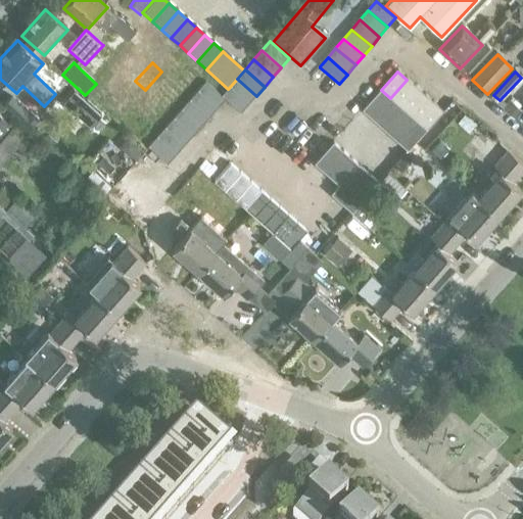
[(237,79),(229,88),(248,105),(256,96),(237,79)]
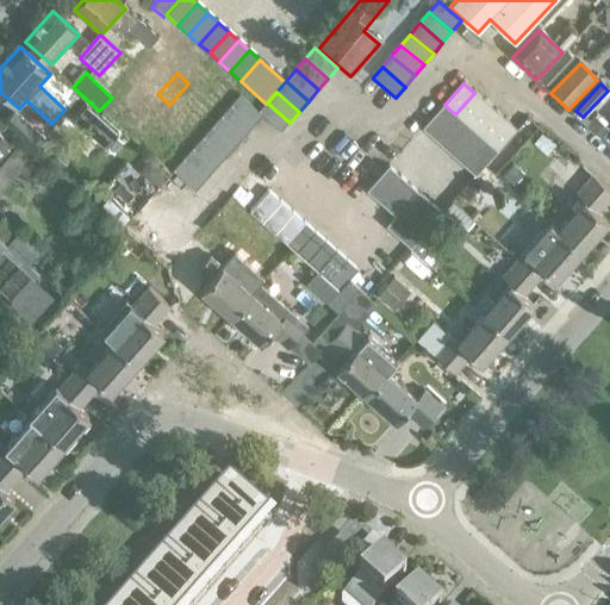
[(455,114),(466,124),(485,103),(474,93),(455,114)]
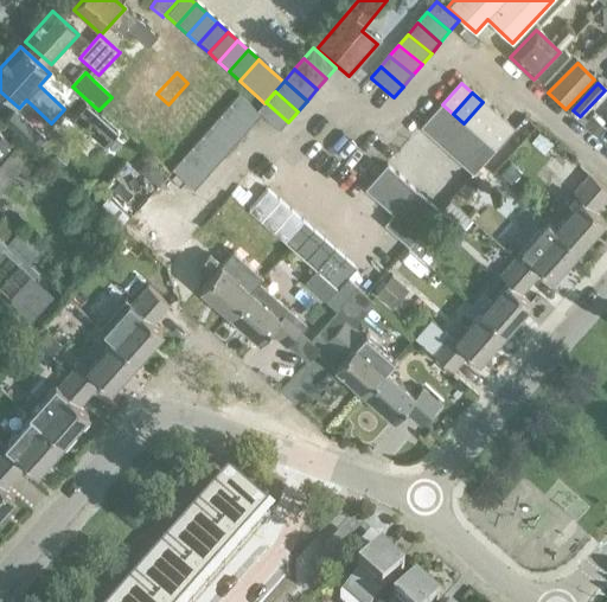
[(238,97),(229,108),(251,128),(261,116),(256,113),(238,97)]
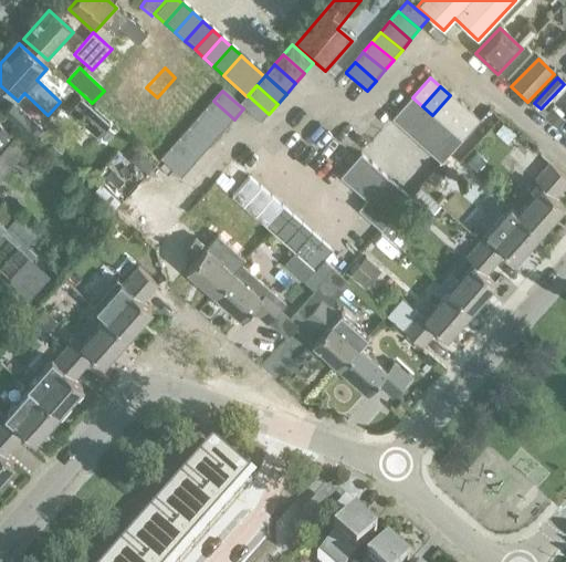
[(247,96),(239,105),(243,108),(260,124),(269,114),(248,95),(247,96)]
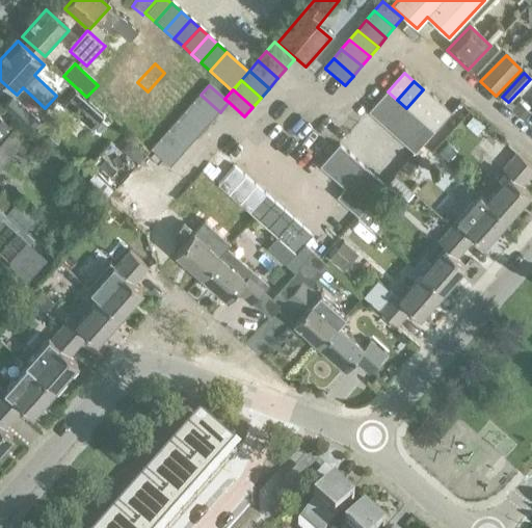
[(423,89),(406,108),(416,116),(432,98),(423,89)]
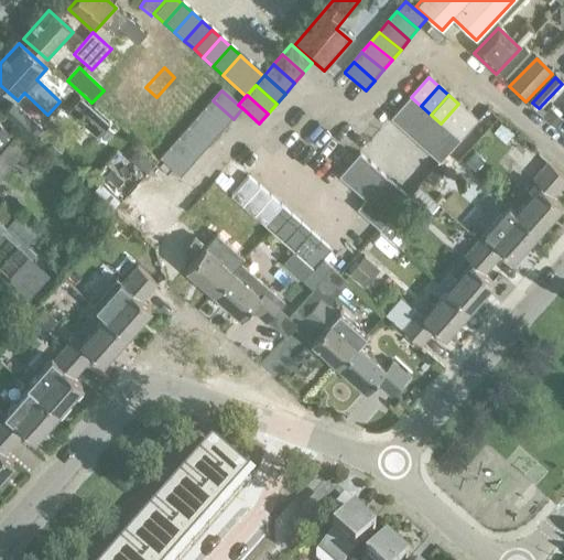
[(400,129),(421,106),(411,97),(390,120),(400,129)]
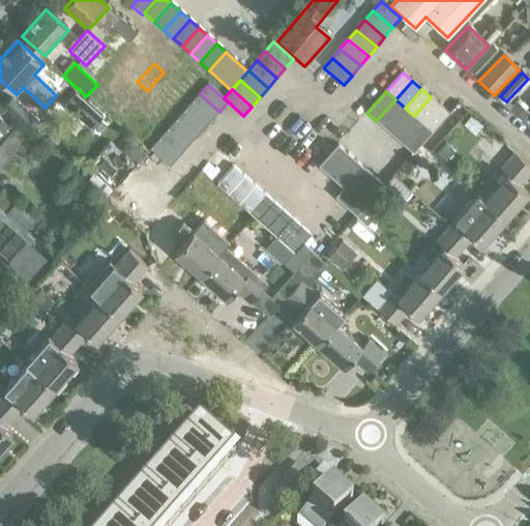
[(70,99),(65,106),(93,130),(104,118),(76,94),(70,99)]
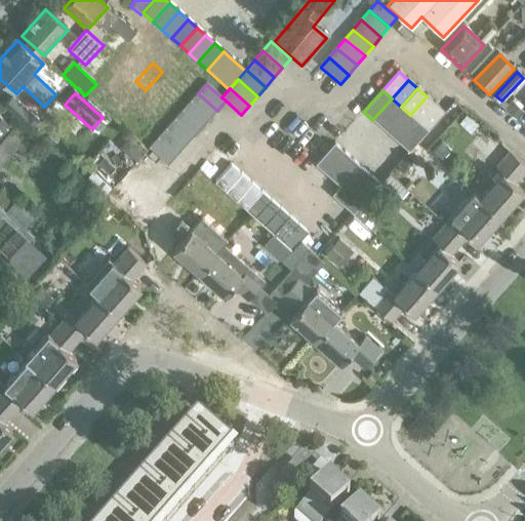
[(198,93),(190,103),(209,120),(217,111),(198,93)]
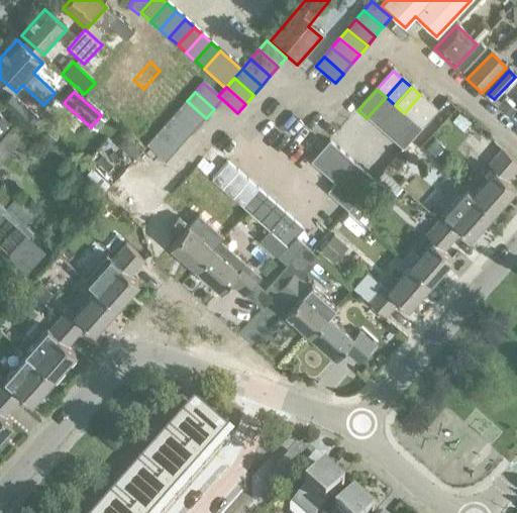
[(25,126),(28,123),(30,125),(36,118),(34,116),(35,116),(12,95),(2,106),(25,126)]
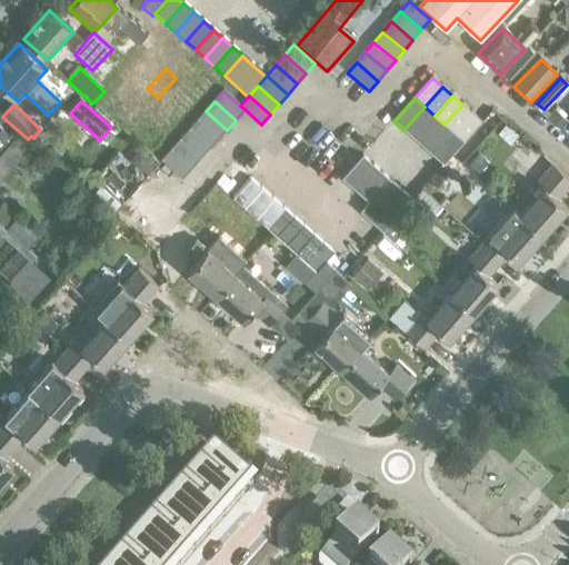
[(462,105),(445,125),(455,134),(472,114),(462,105)]
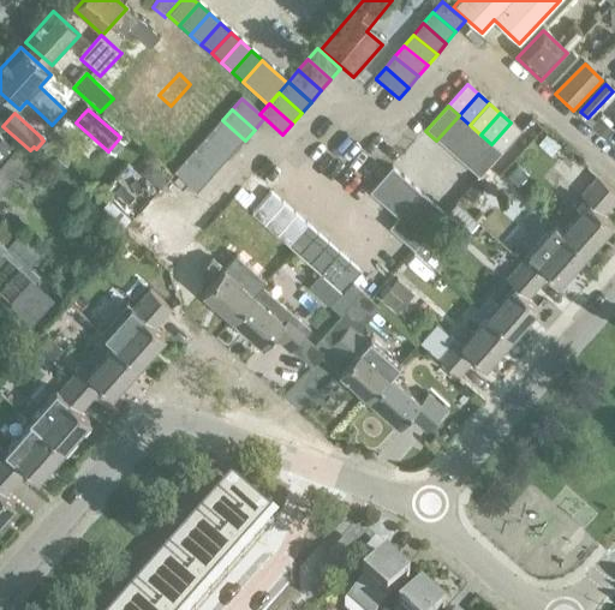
[(447,150),(470,125),(459,115),(436,141),(447,150)]
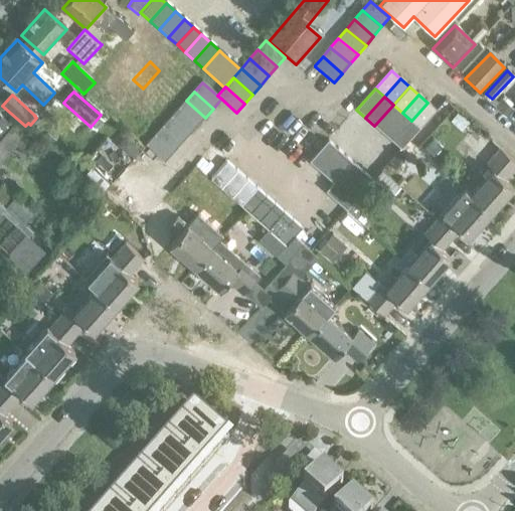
[(186,101),(178,110),(197,127),(205,118),(186,101)]
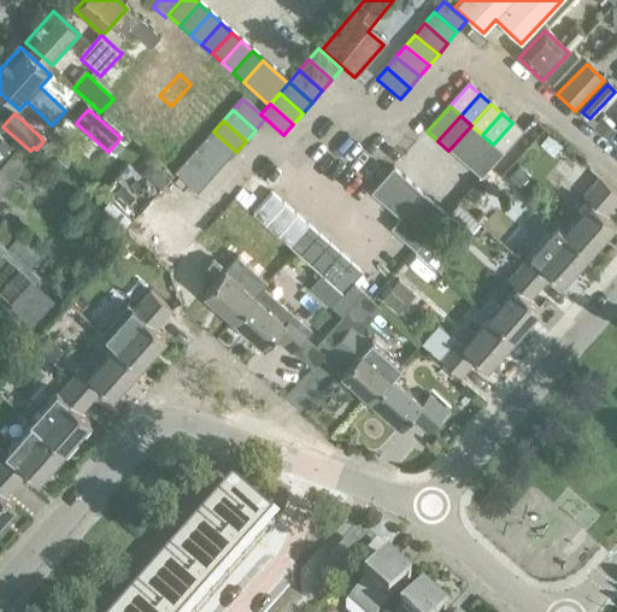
[(512,123),(493,145),(504,154),(523,133),(512,123)]
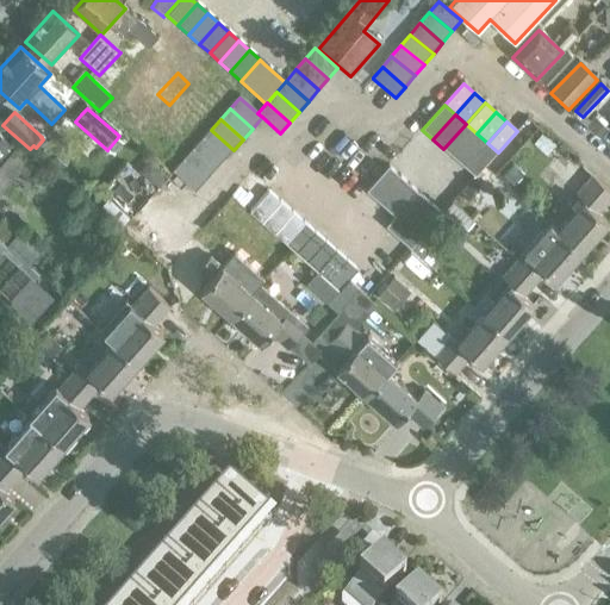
[(454,158),(477,133),(466,124),(443,149),(454,158)]
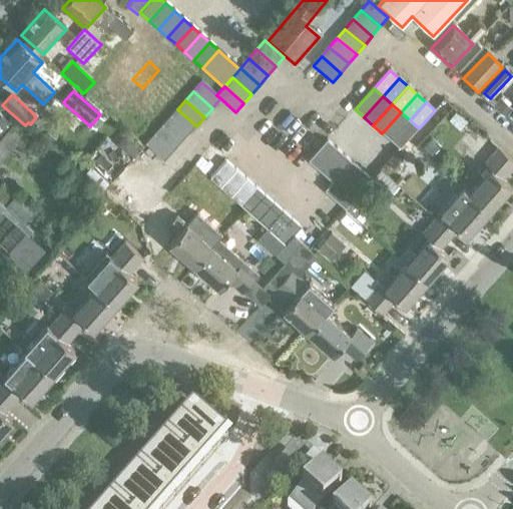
[(177,109),(169,118),(188,135),(196,126),(177,109)]
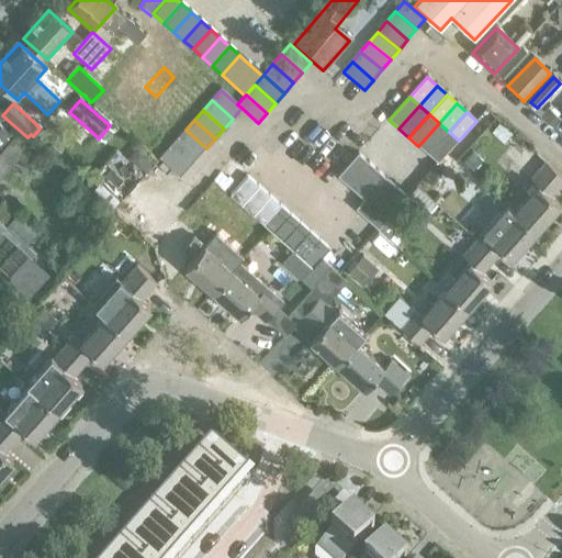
[(428,155),(449,132),(439,123),(418,146),(428,155)]
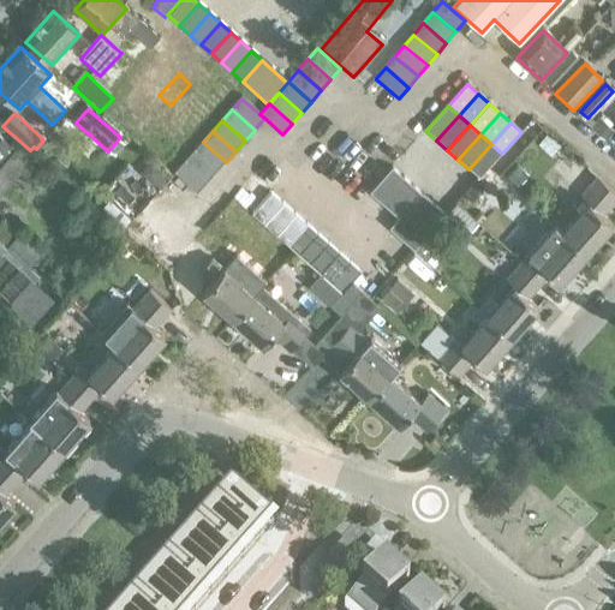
[(0,196),(21,174),(25,178),(33,169),(0,138),(0,196)]
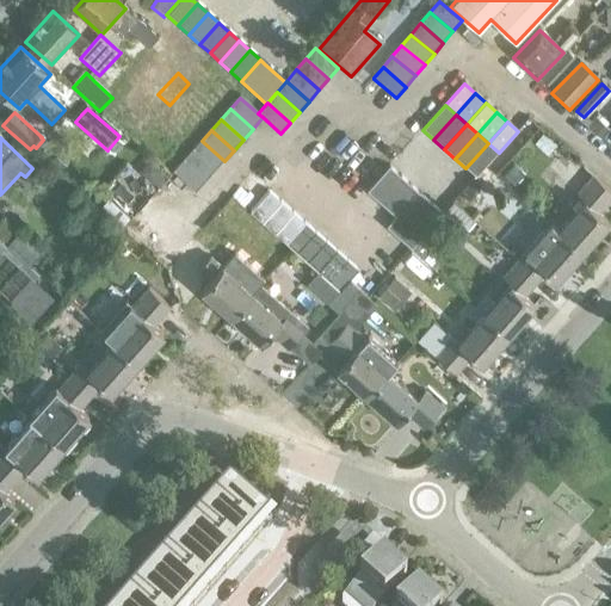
[(556,149),(542,137),(534,147),(548,160),(556,149)]
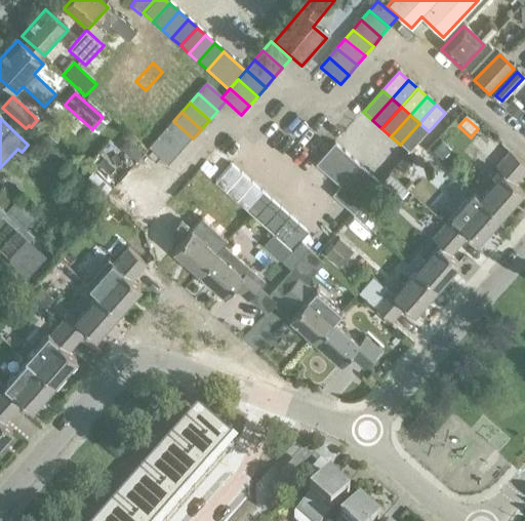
[(173,121),(165,130),(185,148),(193,138),(173,121)]
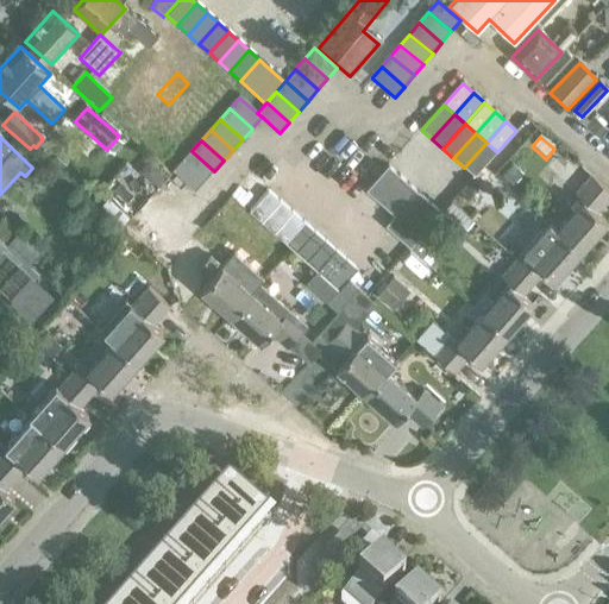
[(475,177),(484,167),(497,152),(487,143),(464,168),(475,177)]
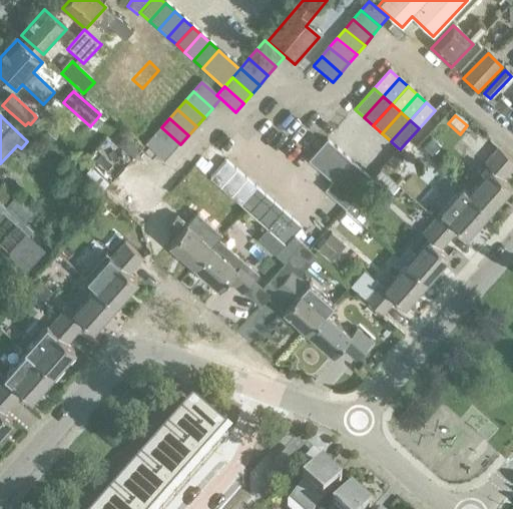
[(161,127),(153,137),(172,153),(180,144),(161,127)]
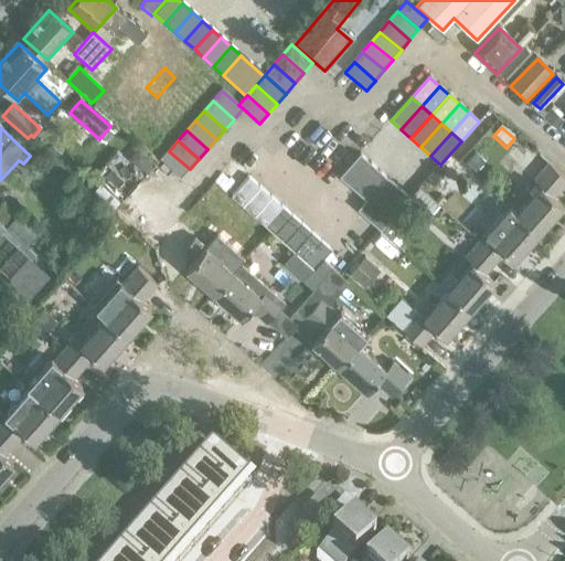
[(139,151),(134,158),(134,165),(140,170),(149,161),(140,152),(139,151)]
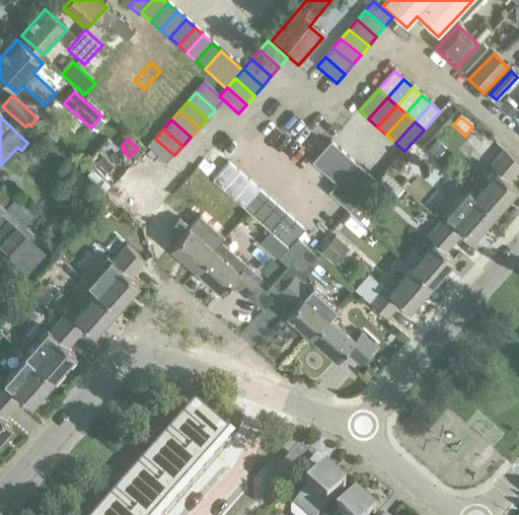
[(155,139),(147,148),(166,164),(174,155),(155,139)]
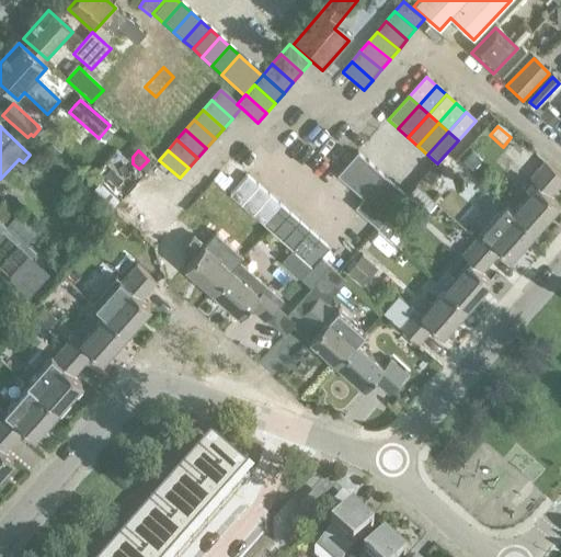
[(346,186),(367,163),(357,155),(336,178),(346,186)]
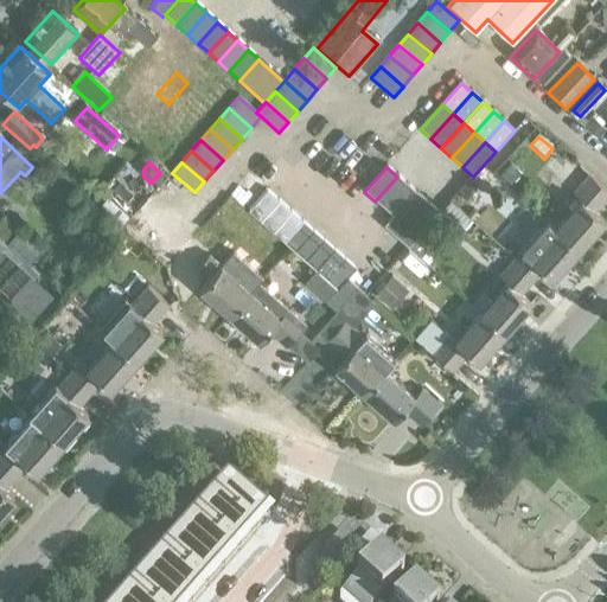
[(385,210),(408,186),(397,177),(375,202),(385,210)]
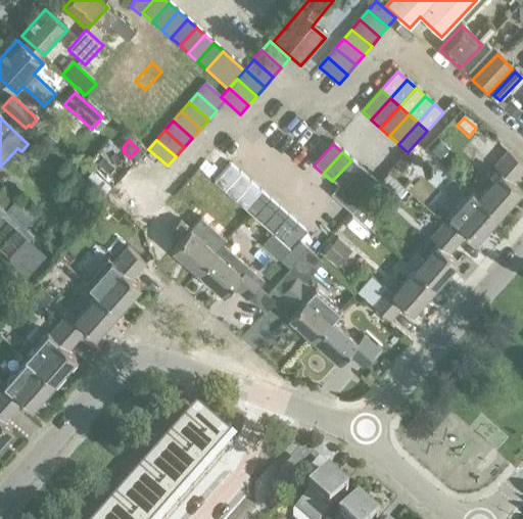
[(512,185),(522,172),(522,167),(508,153),(493,169),(501,175),(478,201),(496,218),(520,192),(512,185)]
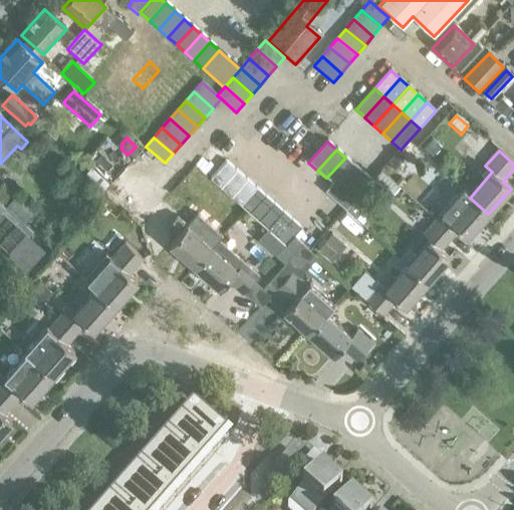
[(335,186),(354,166),(345,158),(326,178),(333,185),(335,186)]
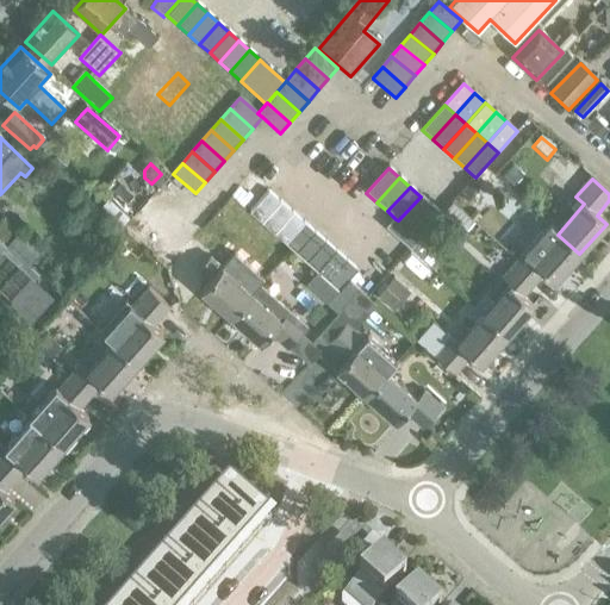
[(261,224),(280,203),(269,193),(250,214),(261,224)]
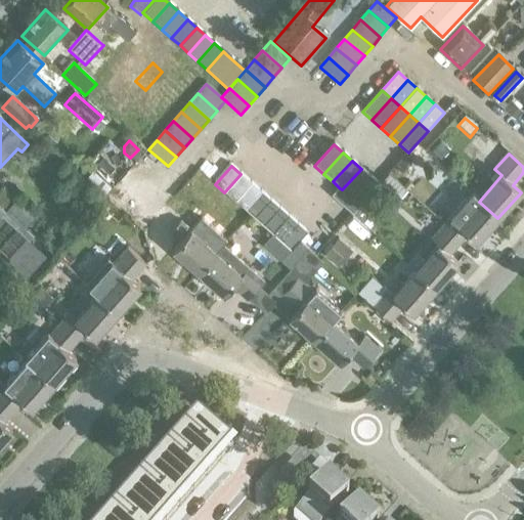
[(351,198),(369,177),(361,169),(342,189),(351,198)]
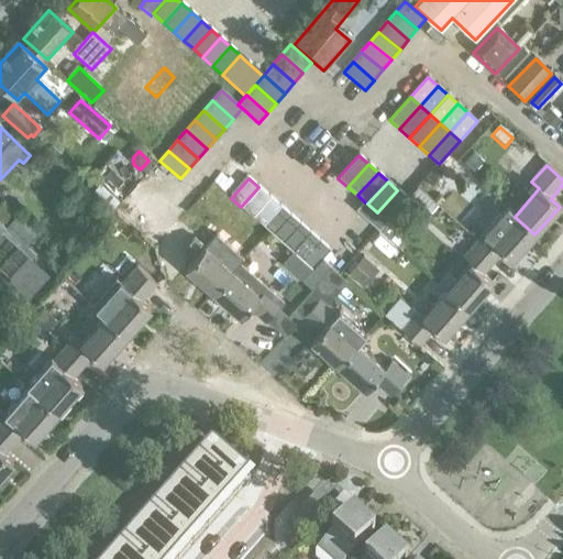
[(121,205),(102,187),(95,195),(114,212),(121,205)]
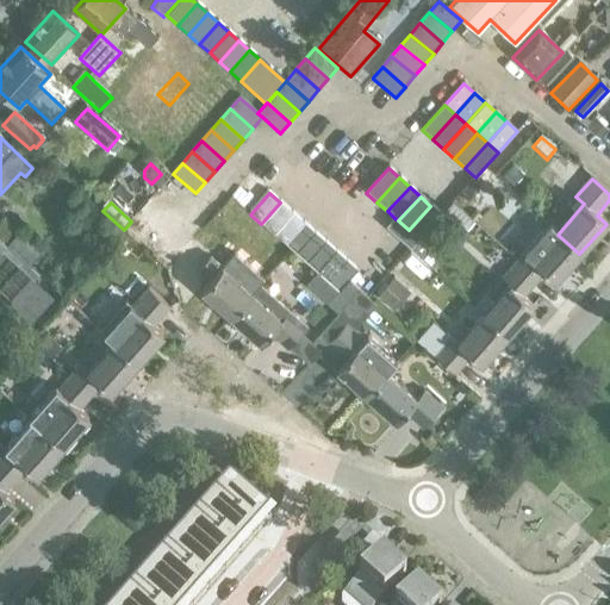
[(273,235),(291,213),(280,203),(261,224),(273,235)]
